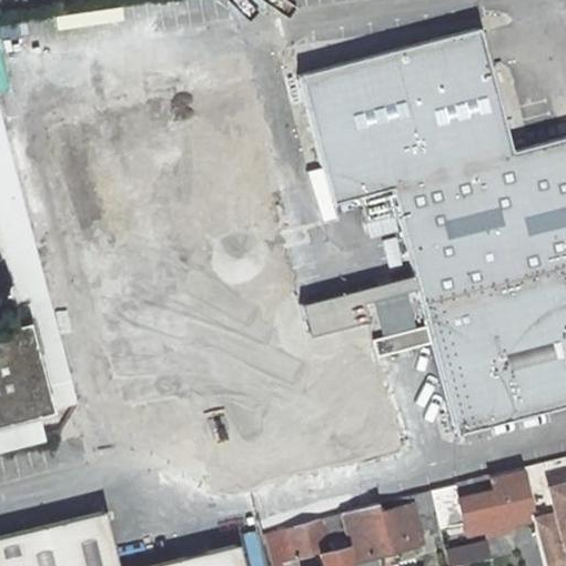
[(565,139),(511,152),(478,29),(297,77),(331,205),(390,189),(455,436),(565,406),(565,139)]
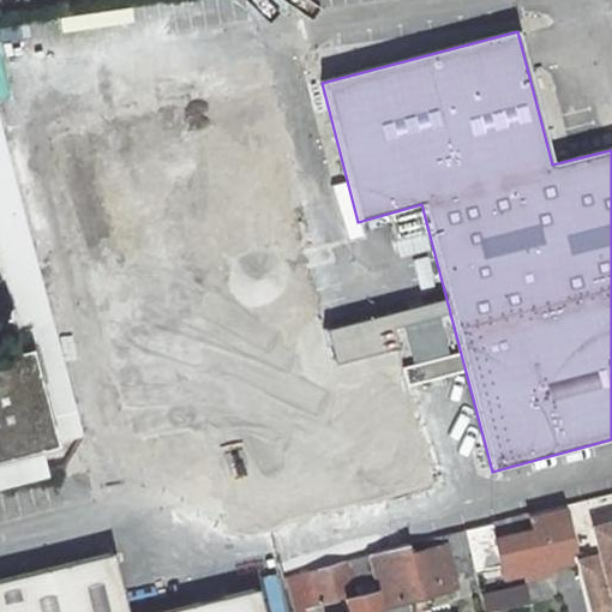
[(84,441),(0,119),(0,250),(22,335),(34,331),(65,445),(84,441)]
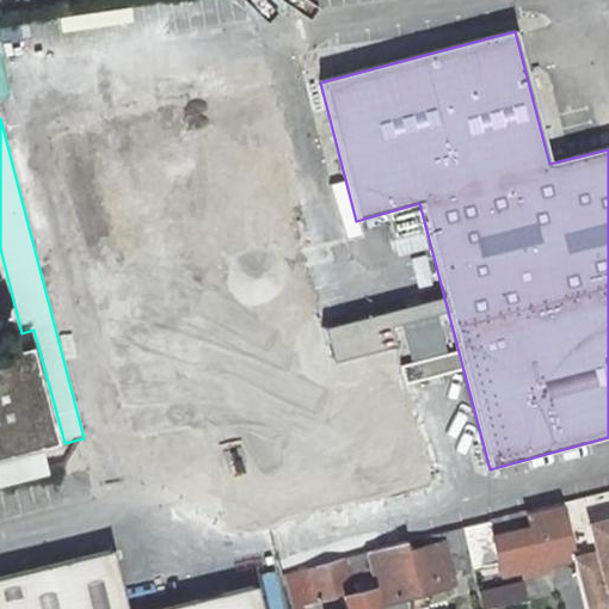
[(32,350),(0,358),(0,461),(57,447),(32,350)]
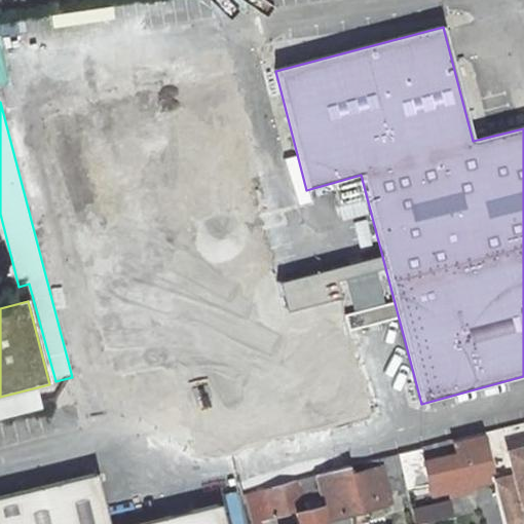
[(0,403),(0,421),(44,410),(40,393),(0,403)]
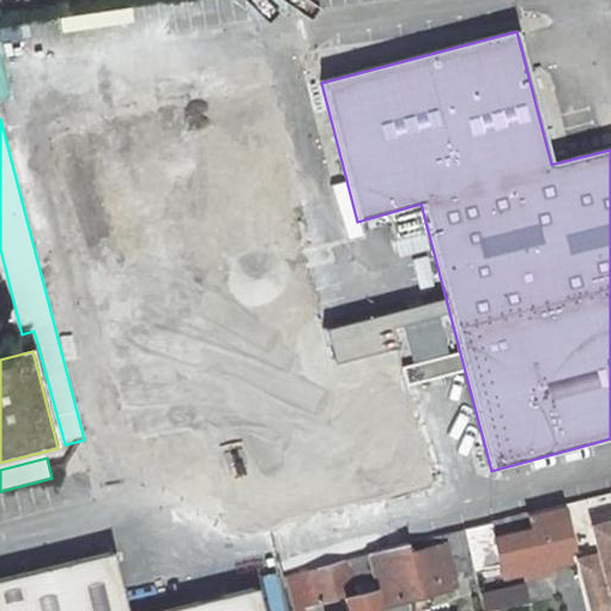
[(598,515),(610,513),(610,494),(596,497),(598,515)]
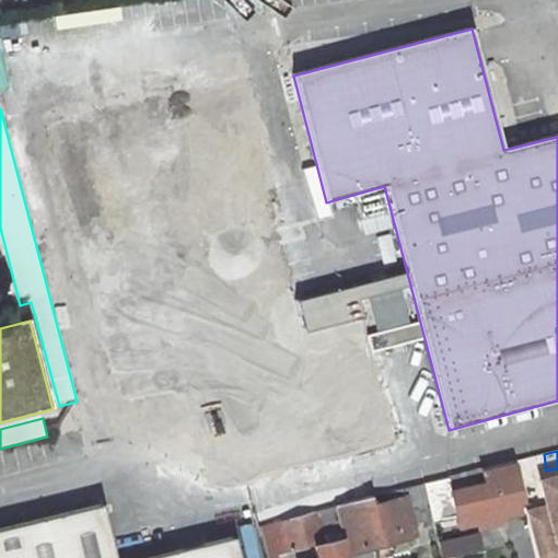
[(524,502),(518,476),(514,463),(483,471),(486,485),(452,492),(449,479),(423,486),(433,523),(457,518),(516,503),(524,502)]
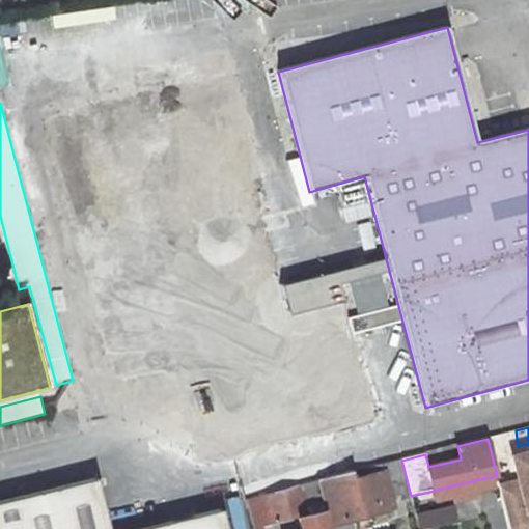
[(528,454),(513,458),(521,483),(500,489),(510,528),(528,528),(528,454)]
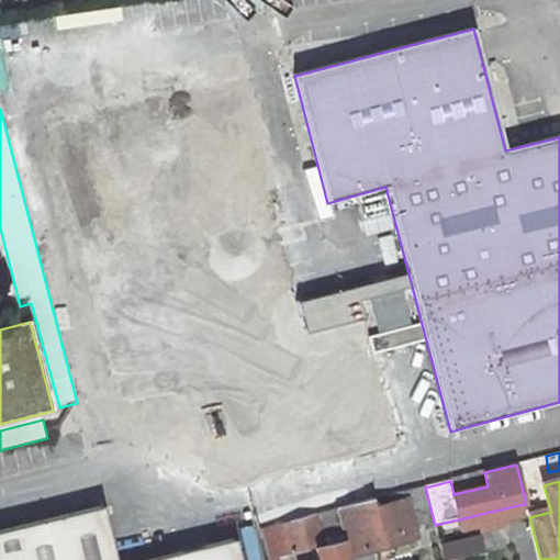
[(377,559),(374,551),(378,550),(380,559),(390,559),(411,553),(407,542),(417,540),(414,529),(435,525),(425,488),(401,493),(403,502),(377,508),(373,499),(337,508),(344,537),(349,559),(377,559)]
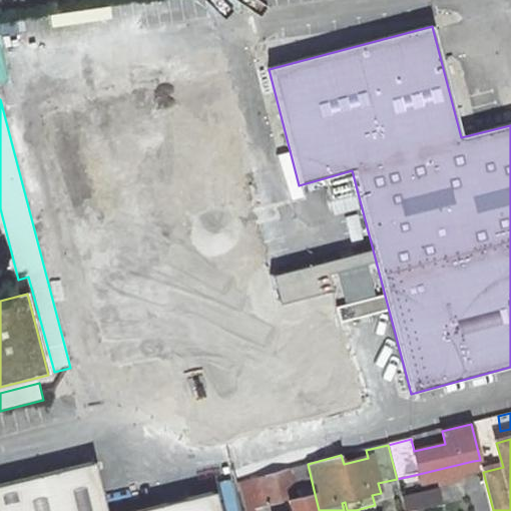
[(475,470),(473,461),(419,474),(421,483),(438,479),(441,483),(457,479),(458,474),(475,470)]
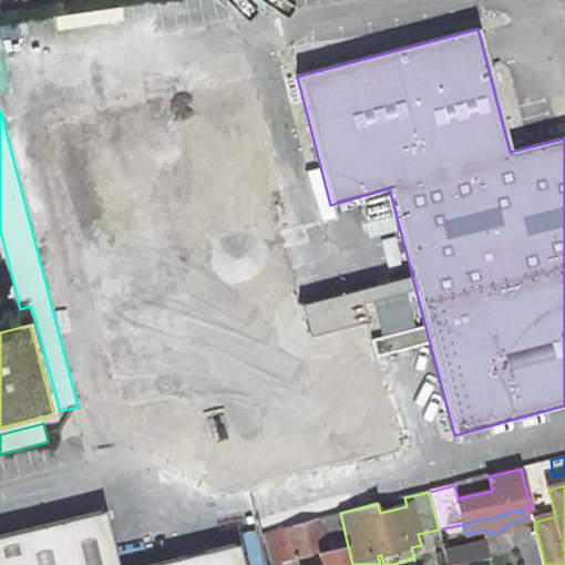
[(242,564),(237,545),(154,564),(116,564),(103,512),(0,537),(0,564),(242,564)]
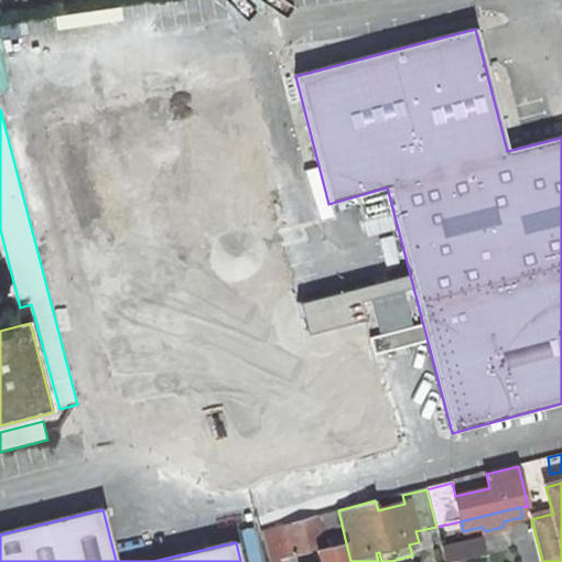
[(345,539),(338,510),(319,517),(282,527),(284,533),(317,523),(325,543),(330,542),(344,539),(345,539)]
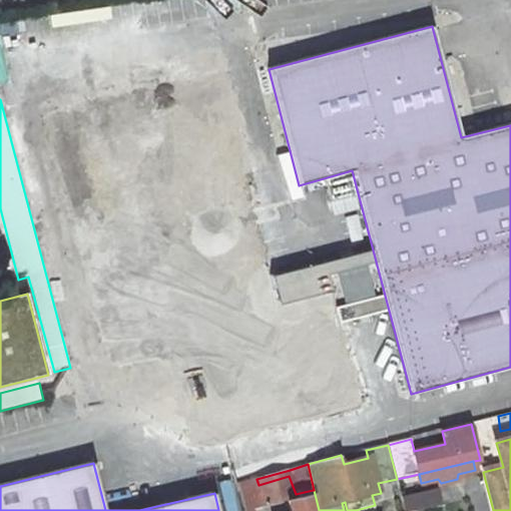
[(256,510),(254,507),(283,500),(282,498),(296,494),(289,476),(259,485),(257,479),(238,484),(244,510),(256,510)]
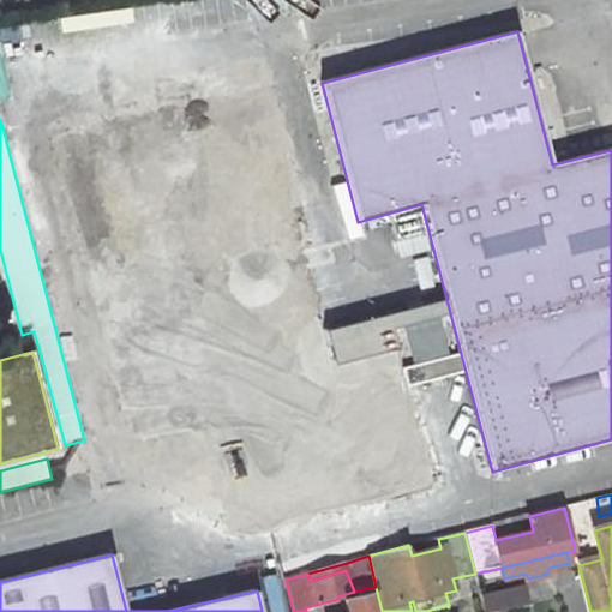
[(381,611),(375,587),(359,591),(360,597),(346,600),(348,611),(381,611)]
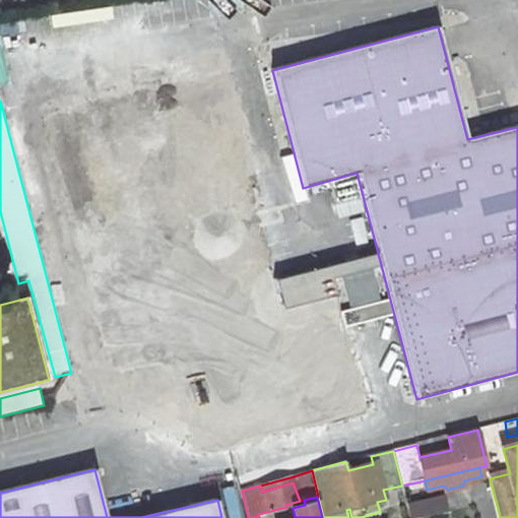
[(449,512),(444,497),(407,506),(409,513),(416,512),(417,517),(428,517),(449,512)]
